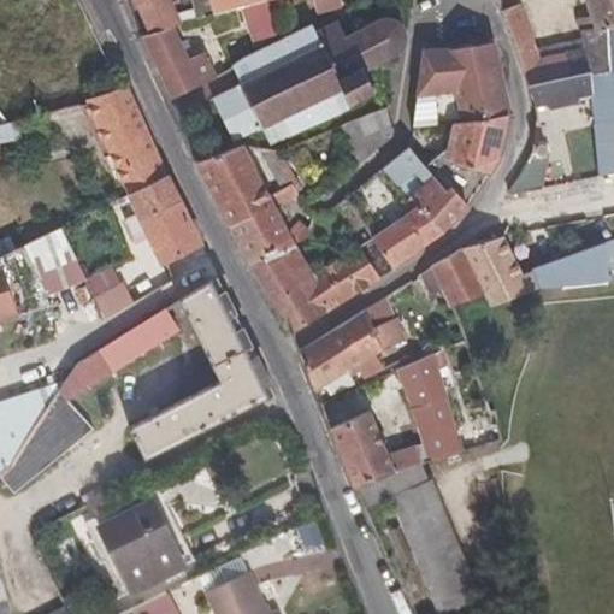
[(204,53),(234,42),(226,9),(194,17),(177,21),(172,10),(167,0),(134,0),(148,28),(139,33),(166,90),(211,70),(204,53)]
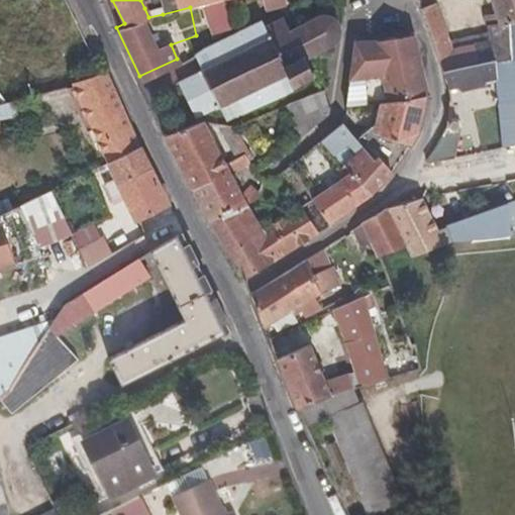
[(163,14),(190,7),(218,0),(158,0),(160,4),(163,14)]
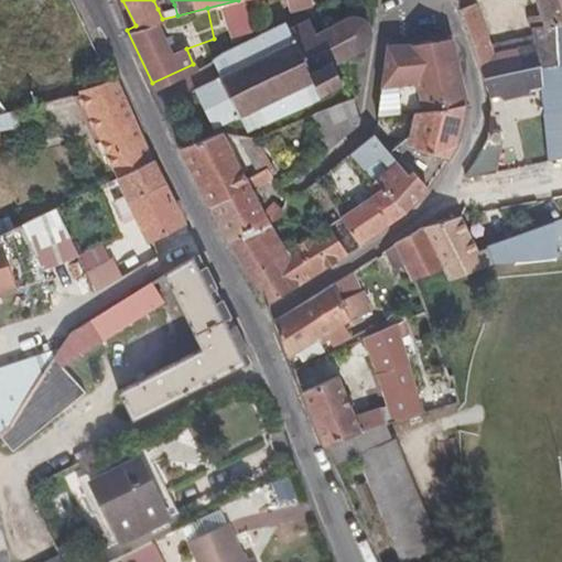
[(309,0),(283,0),(288,13),(312,8),(309,0)]
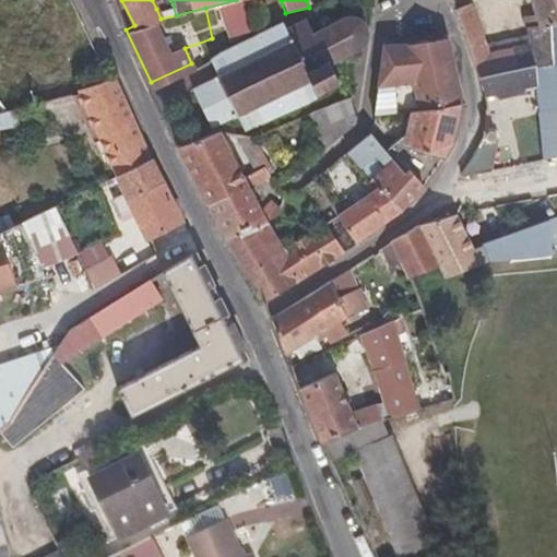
[(550,27),(556,26),(556,0),(528,0),(533,18),(531,21),(521,24),(529,47),(526,49),(514,49),(514,43),(506,44),(506,51),(488,54),(472,8),(455,14),(478,79),(532,70),(553,67),(550,27)]
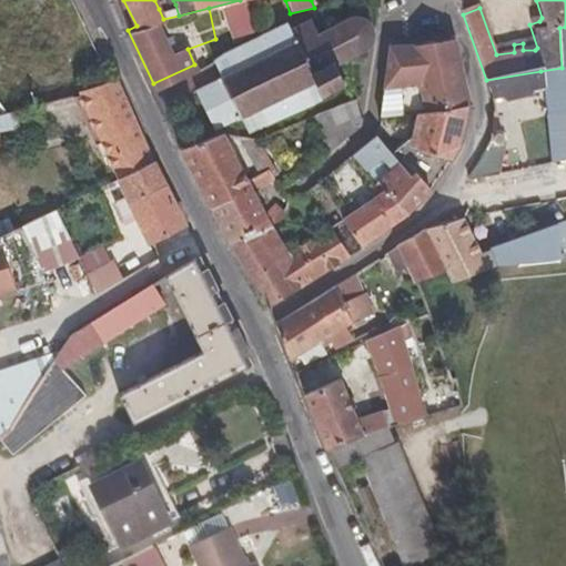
[(175,4),(159,9),(163,19),(179,16),(175,4)]
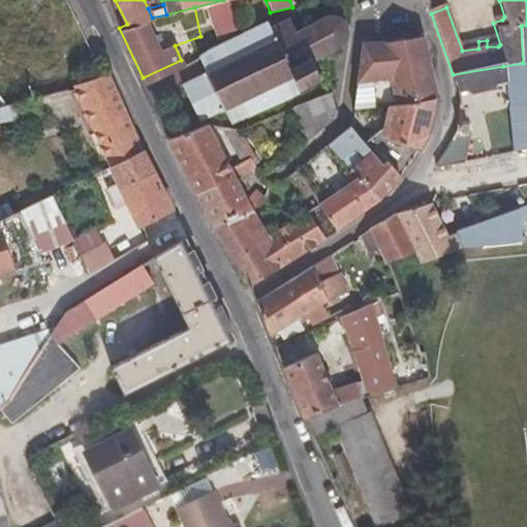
[(205,49),(197,55),(205,70),(182,85),(199,119),(225,109),(231,120),(237,119),(305,94),(307,101),(310,99),(329,93),(312,60),(339,45),(343,40),(344,35),(343,30),(340,23),(335,18),(321,18),(297,31),(287,16),(269,25),(266,21),(205,49)]
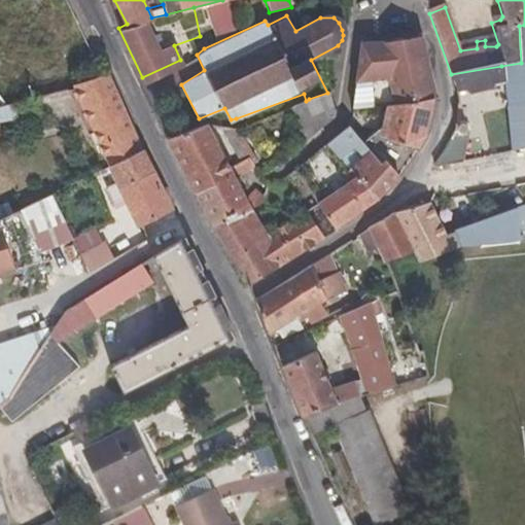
[(395,104),(434,100),(438,98),(420,35),(385,40),(360,43),(355,76),(351,109),(373,107),(372,98),(372,80),(389,78),(394,100),(395,104)]
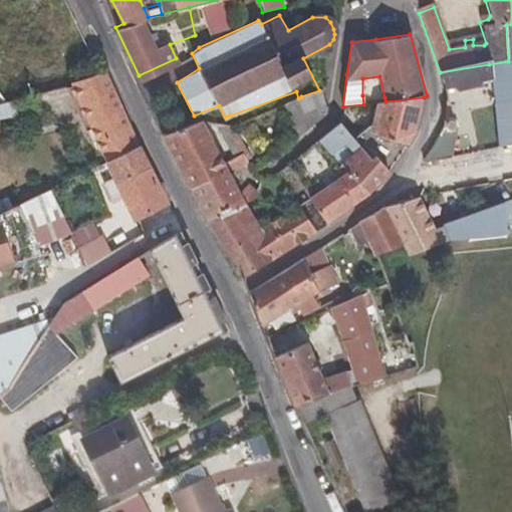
[(491,80),(489,64),(440,72),(443,81),(445,88),(455,87),(457,89),(482,85),(482,81),(491,80)]
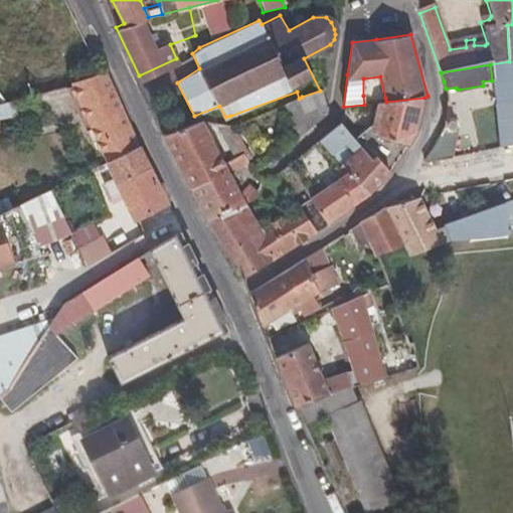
[(112,164),(143,149),(110,80),(93,89),(78,95),(112,164)]
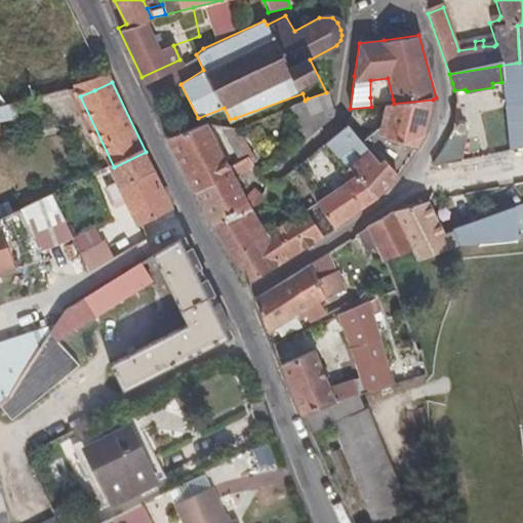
[(308,98),(318,126),(332,114),(337,92),(329,90),(326,92),(308,98)]
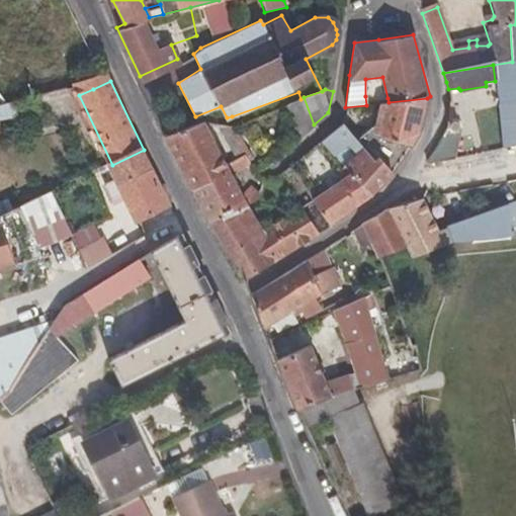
[(388,98),(365,96),(366,105),(388,102),(389,102),(388,98)]
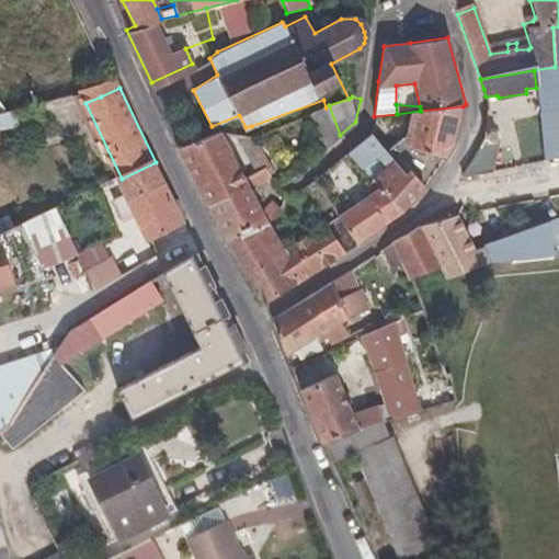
[(422,151),(451,162),(458,143),(463,106),(421,111),(420,111),(417,139),(418,149),(422,151)]
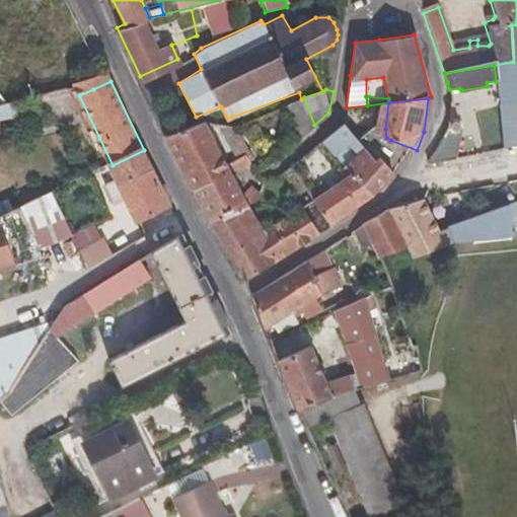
[(344,116),(341,123),(349,134),(359,126),(344,116)]
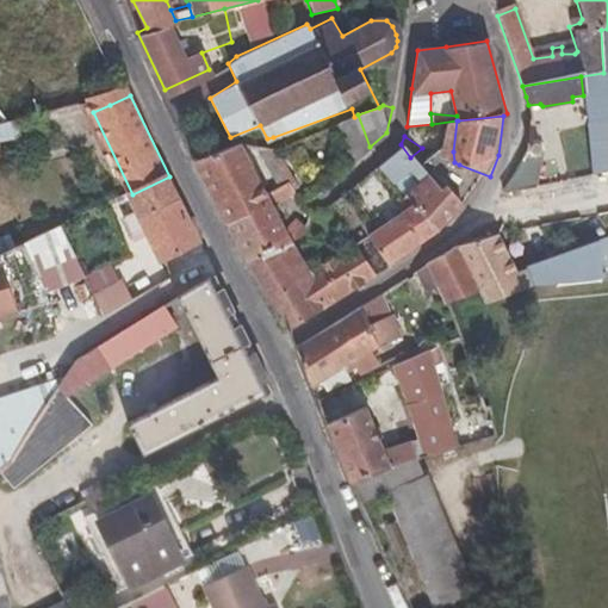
[(392,153),(383,161),(391,172),(410,157),(401,144),(401,147),(392,153)]
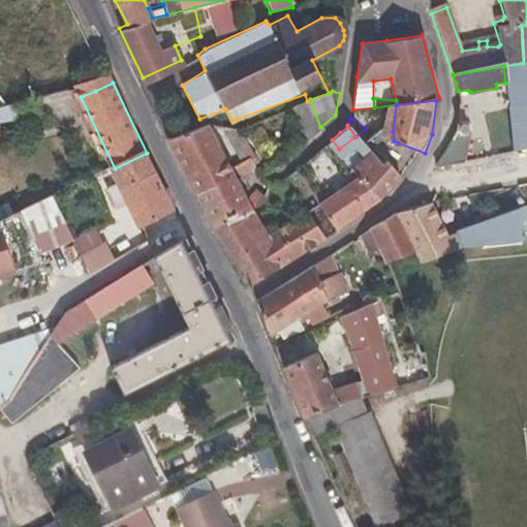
[(370,125),(366,128),(355,136),(367,148),(381,165),(386,161),(389,163),(396,157),(370,125)]
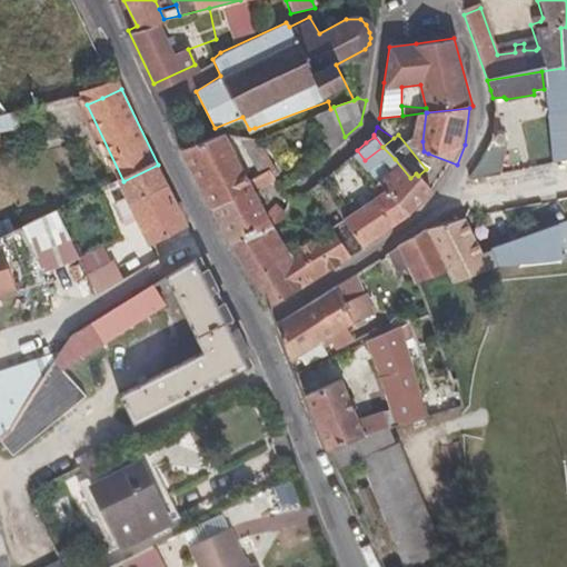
[(224,137),(180,149),(209,208),(249,189),(248,185),(224,137)]
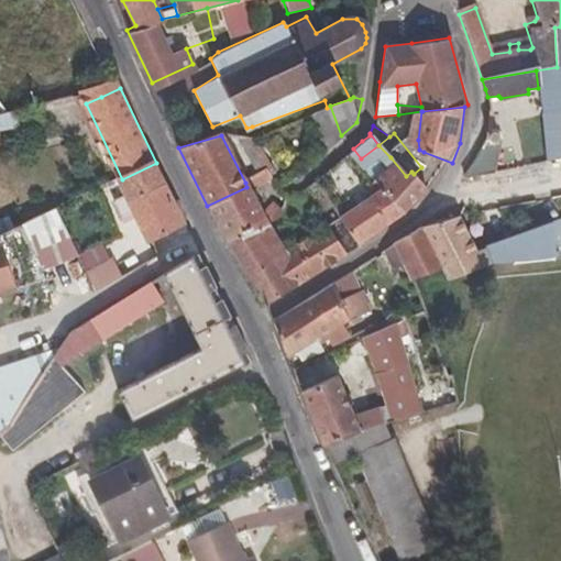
[(260,177),(266,174),(248,135),(239,135),(260,177)]
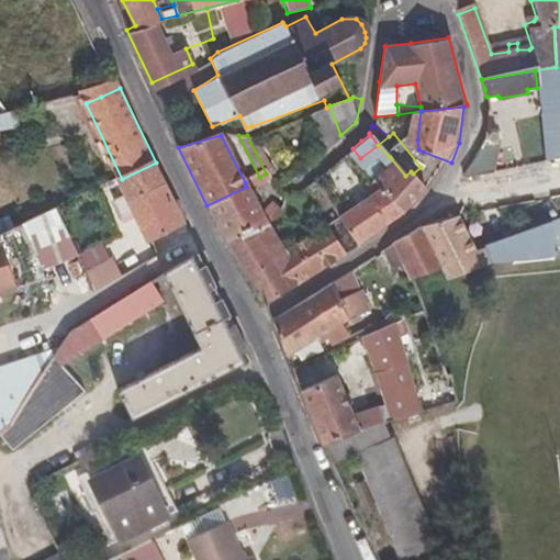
[(502,144),(483,144),(476,161),(461,178),(462,180),(493,175),(502,144)]
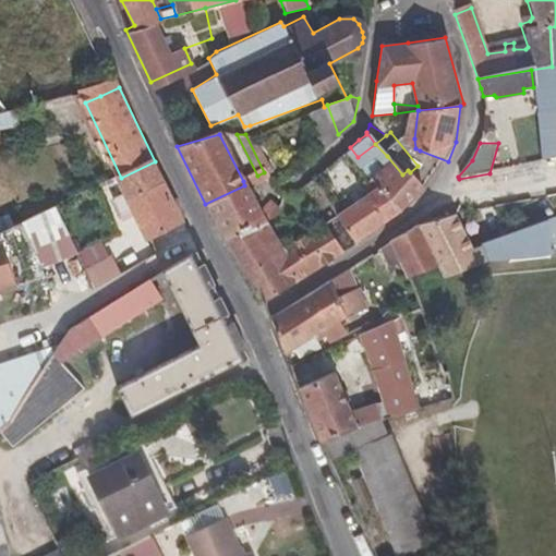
[(343,152),(331,160),(348,179),(360,169),(343,152)]
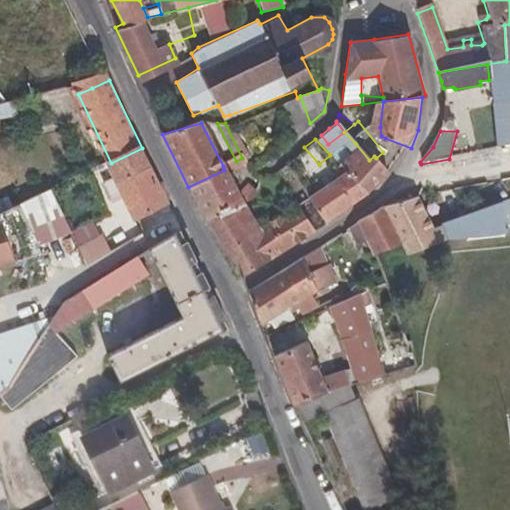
[(369,160),(355,143),(345,152),(337,159),(346,170),(366,192),(385,169),(376,158),(374,156),(369,160)]
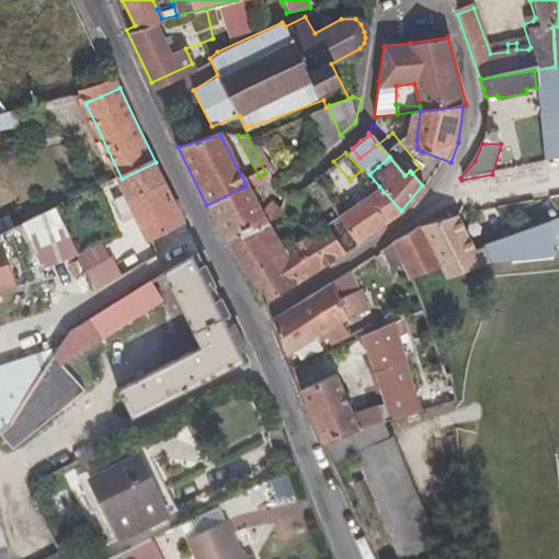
[(150,241),(150,242),(185,226),(156,162),(122,179),(129,197),(118,204),(127,221),(138,216),(150,241)]
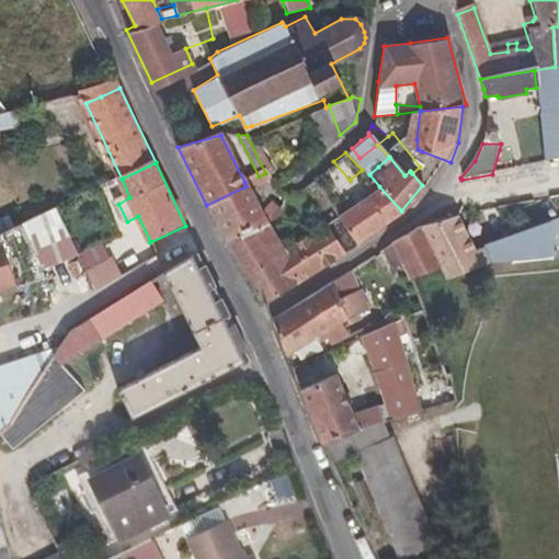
[(270,182),(265,173),(259,177),(244,182),(246,186),(250,193),(270,182)]
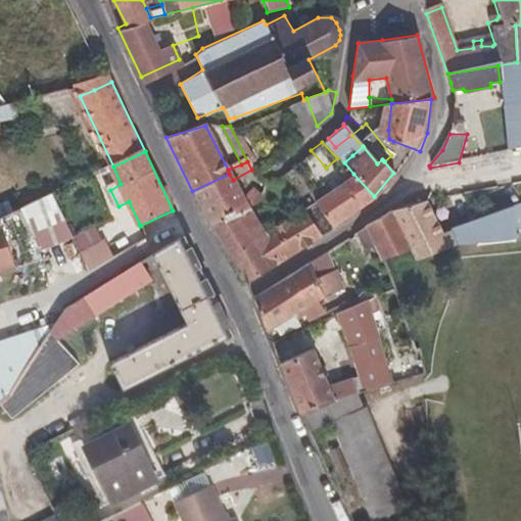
[(297,161),(292,166),(296,173),(301,168),(297,161)]
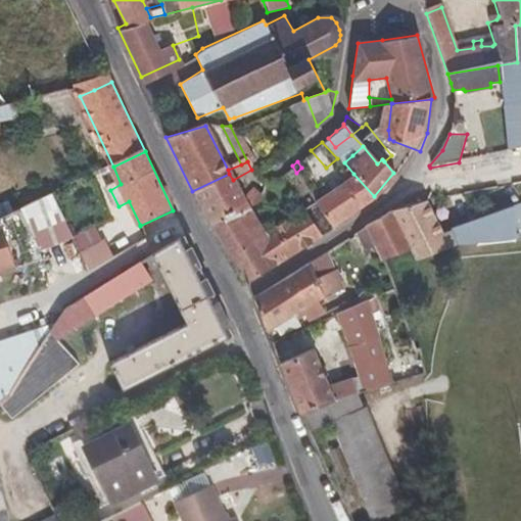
[(314,199),(296,173),(292,166),(274,180),(297,209),(314,199)]
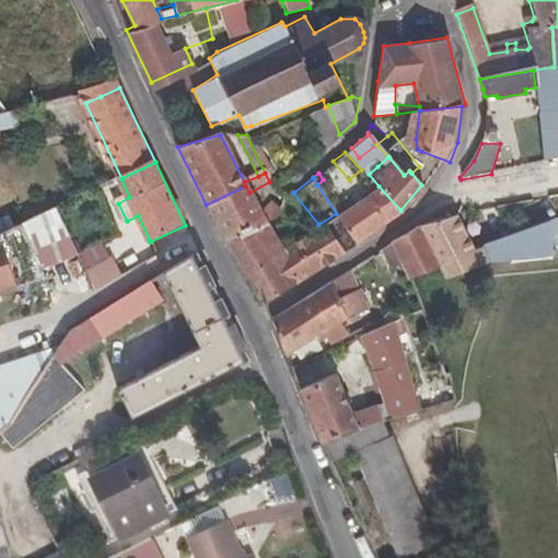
[(245,186),(206,205),(222,237),(263,218),(258,210),(250,193),(245,186)]
